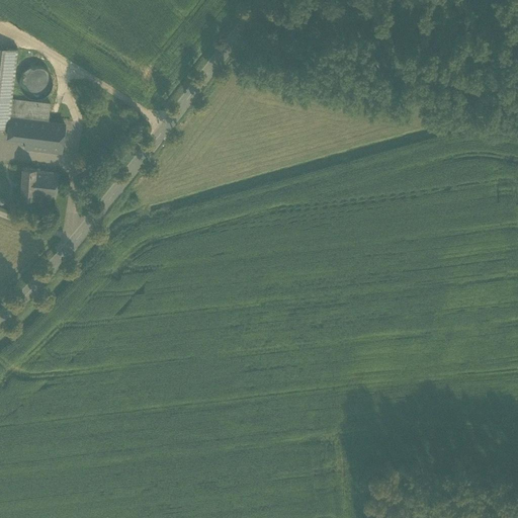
[(17,49),(0,46),(0,127),(6,130),(8,117),(9,117),(10,115),(12,99),(17,49)]
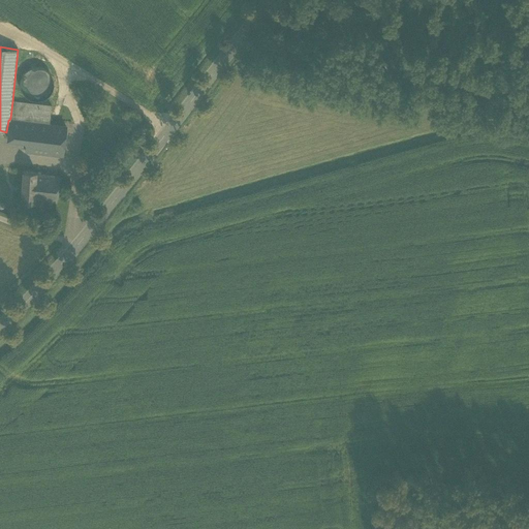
[(21,90),(44,94),(49,70),(25,66),(21,90)]
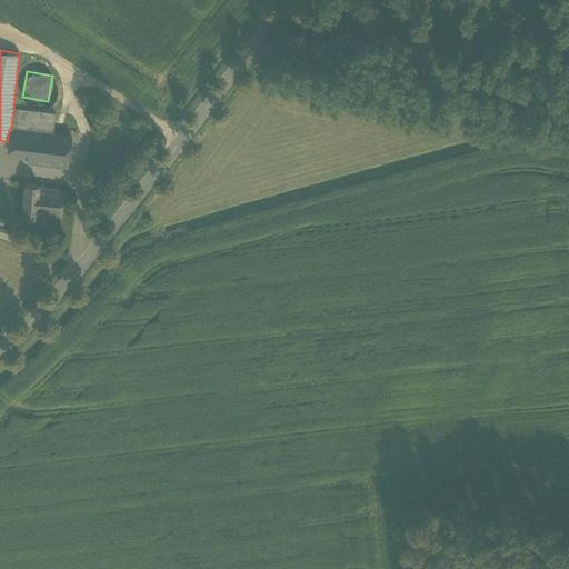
[(55,113),(13,109),(11,127),(29,129),(52,132),(55,113)]
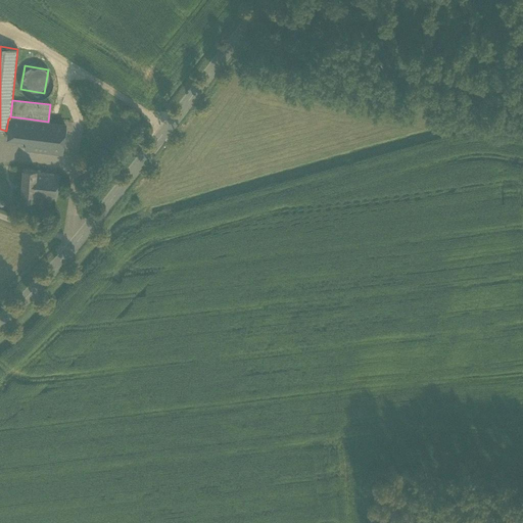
[(27,119),(10,116),(9,119),(8,119),(6,131),(6,137),(25,139),(27,119)]
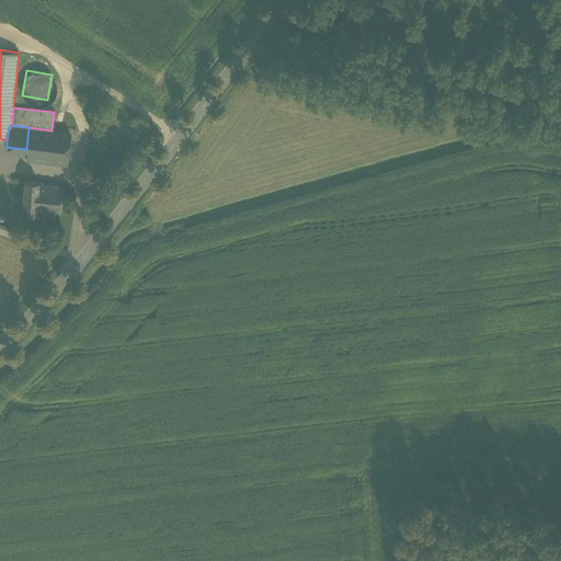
[(52,130),(29,127),(26,149),(55,152),(68,155),(70,132),(52,130)]
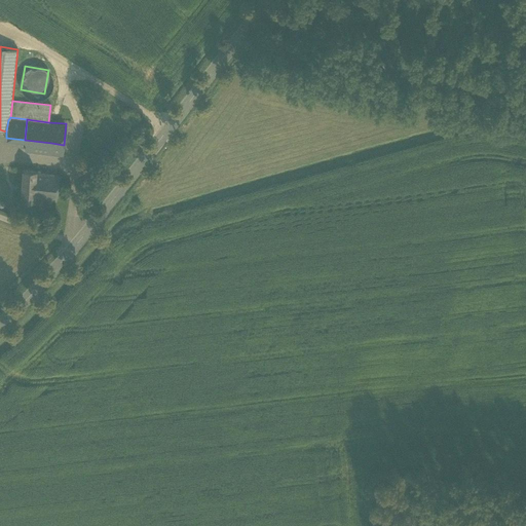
[(25,140),(24,151),(50,154),(51,143),(25,140)]
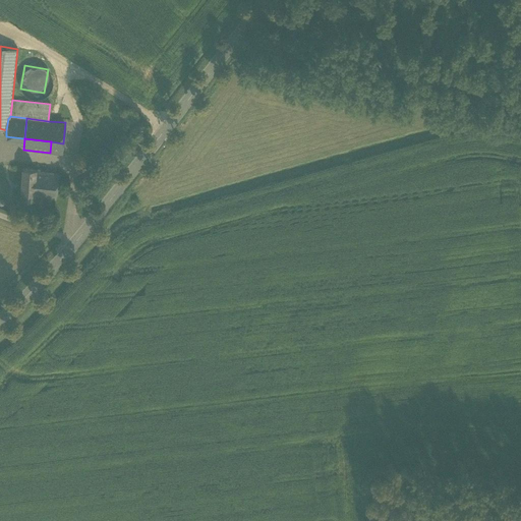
[(63,143),(51,141),(50,153),(62,154),(63,143)]
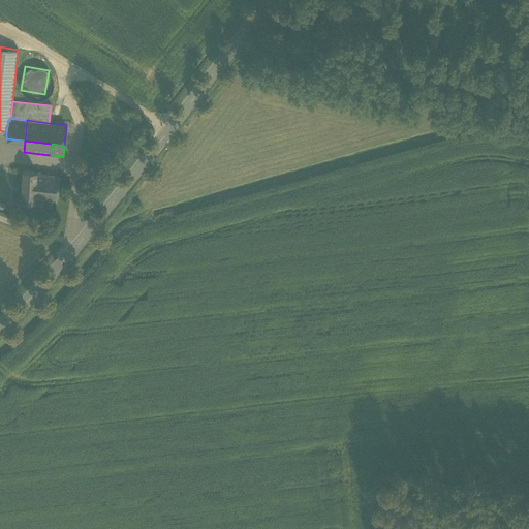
[(36,172),(22,172),(21,203),(34,203),(34,199),(36,174),(36,172)]
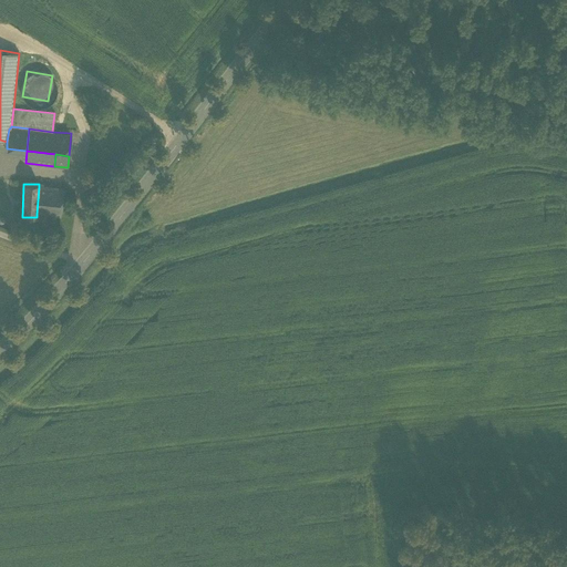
[(63,189),(39,186),(37,214),(60,216),(63,189)]
